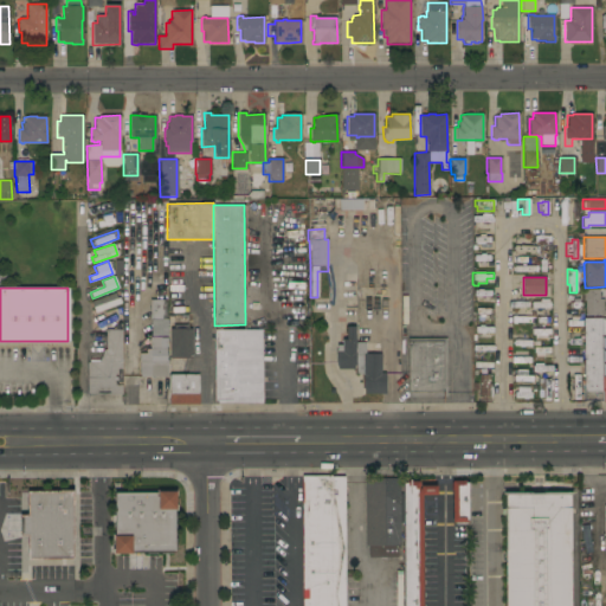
[(584,301),(582,301),(582,289),(599,289),(599,300),(604,300),(604,309),(603,309),(603,310),(605,311),(605,315),(585,316),(584,301)]
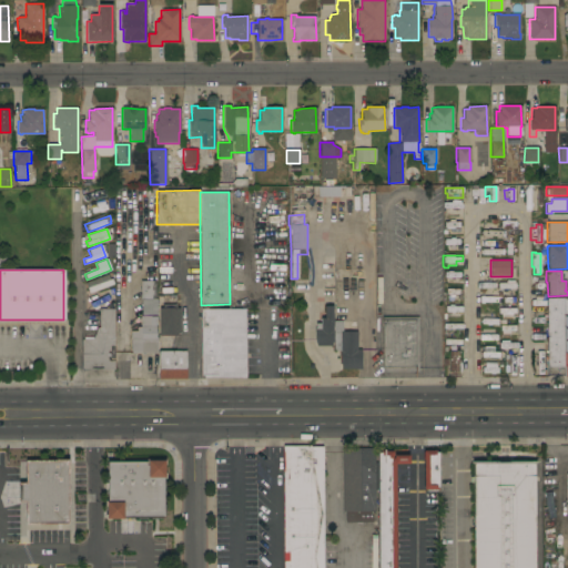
[(89,293),(84,283),(109,274),(111,280),(111,279),(113,284),(89,293)]
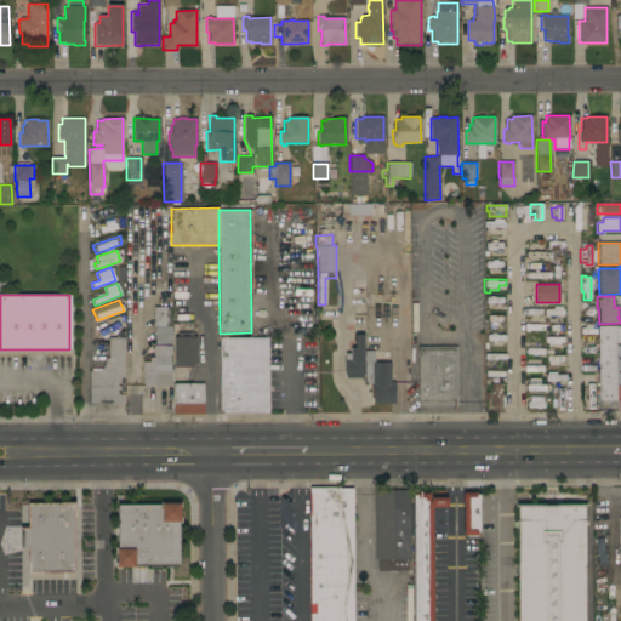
[(594,314),(582,314),(582,309),(584,309),(584,305),(592,305),(592,309),(594,309),(594,314)]
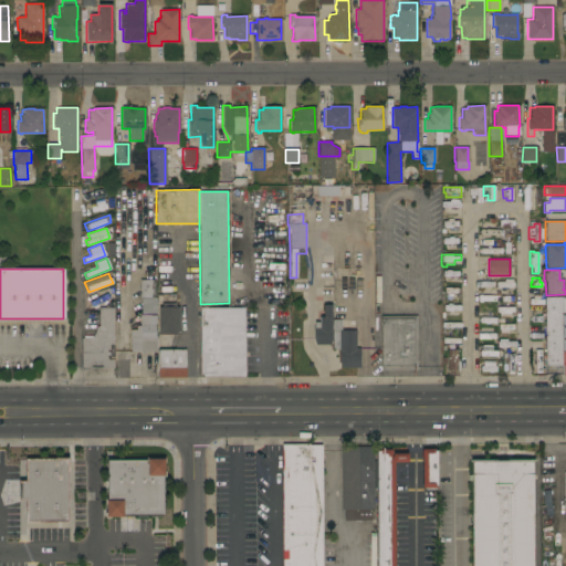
[(155,297),(140,297),(139,280),(155,279),(155,297)]
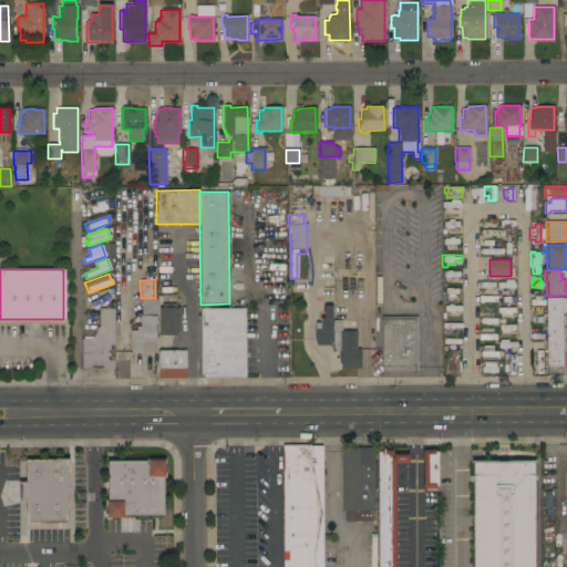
[(460,288),(460,294),(456,294),(456,299),(444,299),(444,288),(460,288)]
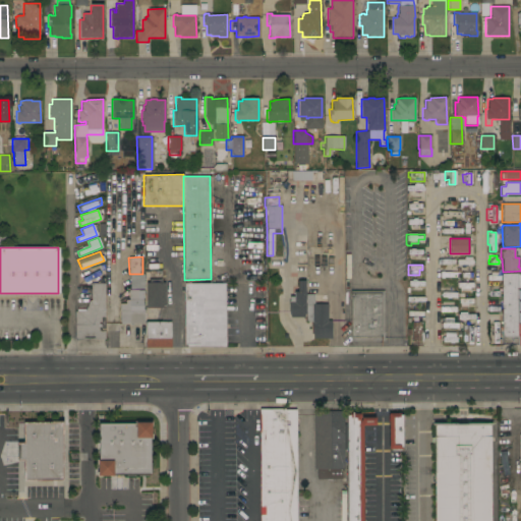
[(453,277),(453,272),(454,272),(454,269),(457,269),(457,272),(461,272),(461,268),(473,268),(473,277),(453,277)]
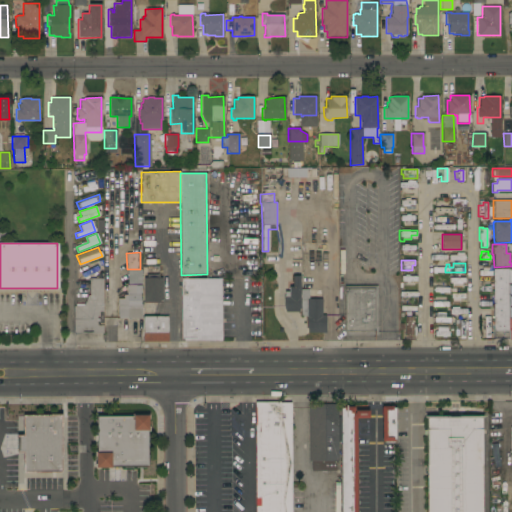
[(491,275),(480,275),(480,270),(482,270),(482,265),(489,265),(489,270),(491,270),(491,275)]
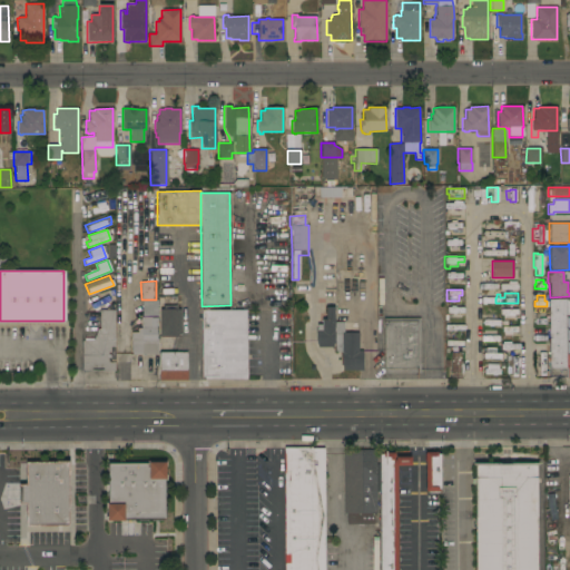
[(141,300),(156,300),(157,300),(157,316),(141,316),(141,300)]
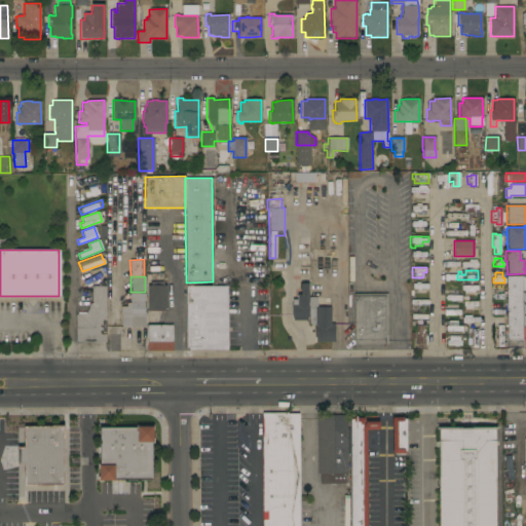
[(525,276),(525,292),(522,292),(522,339),(525,339),(525,348),(506,348),(506,325),(500,325),(500,318),(506,318),(505,291),(500,292),(500,286),(506,286),(506,276),(525,276)]
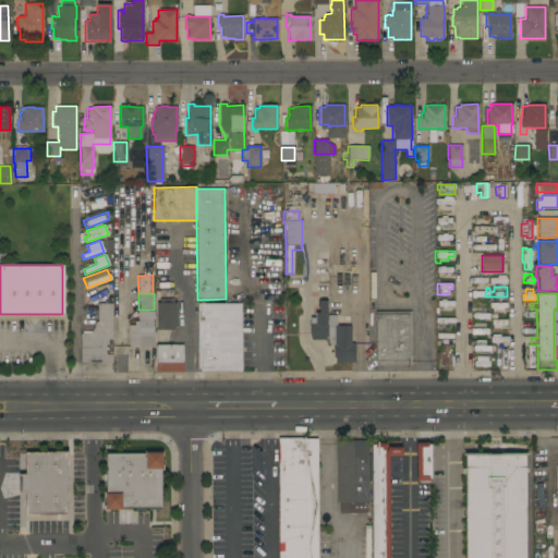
[(327,315),(327,340),(311,339),(311,337),(308,337),(308,323),(310,323),(310,317),(314,317),(314,312),(318,312),(318,301),(327,301),(327,315)]
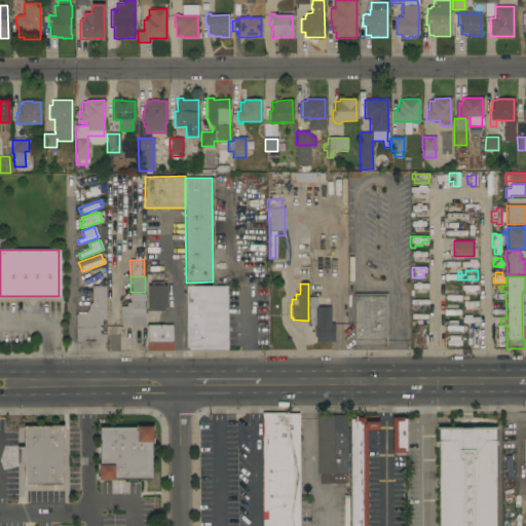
[(411,284),(428,284),(428,289),(421,289),(421,293),(413,293),(413,289),(411,289),(411,284)]
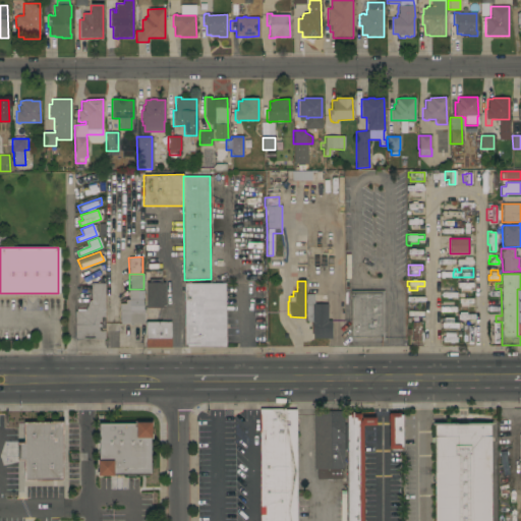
[(165,307),(146,307),(146,282),(165,282),(165,307)]
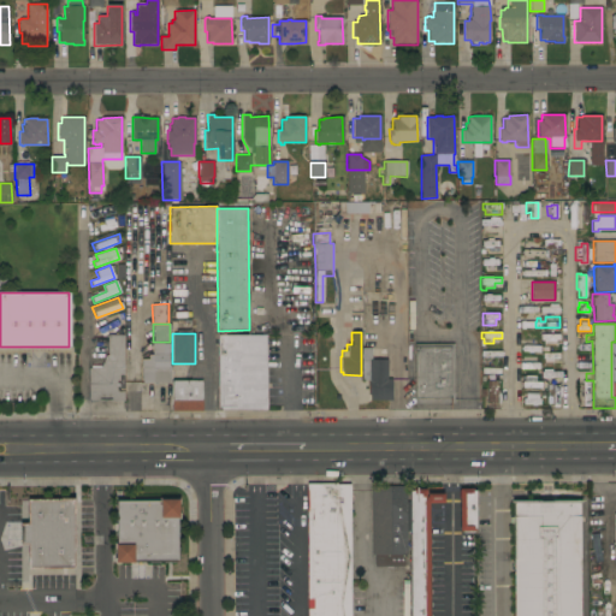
[(537,333),(560,333),(560,341),(556,341),(556,347),(543,347),(543,341),(537,341),(537,333)]
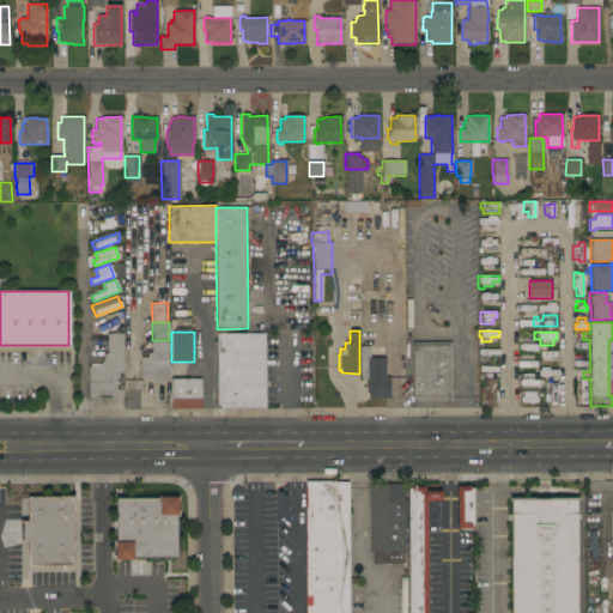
[(123,399),(90,399),(90,398),(87,398),(87,366),(99,366),(104,353),(107,353),(107,333),(123,333),(123,399)]
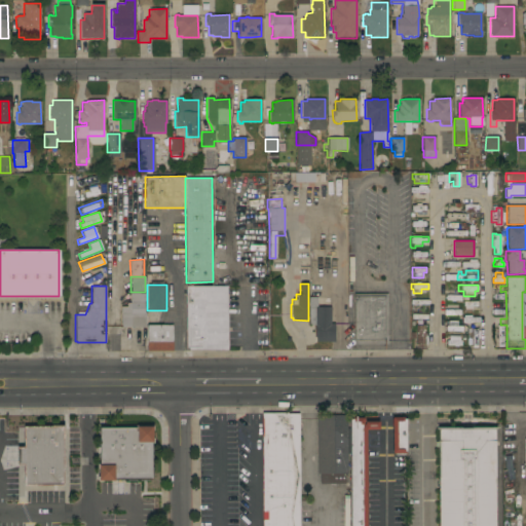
[(227,349),(188,350),(188,347),(186,347),(185,287),(226,286),(227,349)]
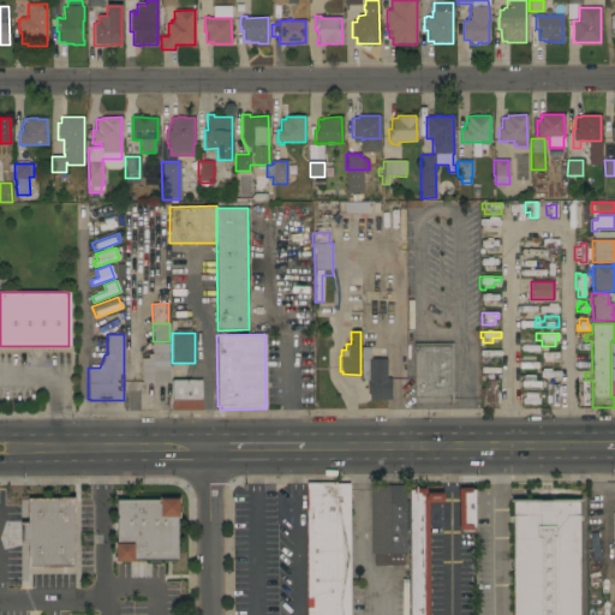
[(142,382),(142,381),(141,381),(141,358),(148,358),(148,354),(151,354),(151,342),(169,342),(169,382),(142,382)]
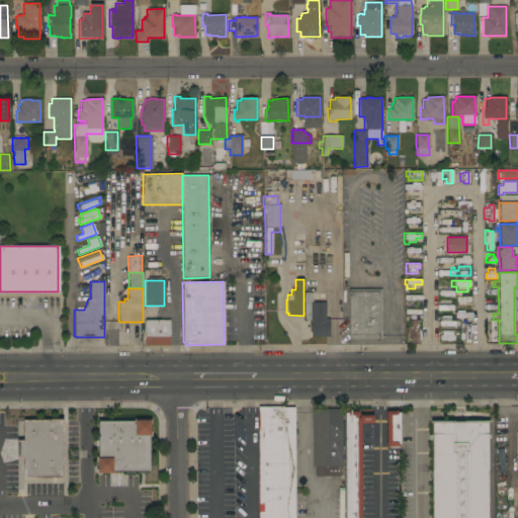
[(381,339),(348,339),(348,289),(380,289),(381,339)]
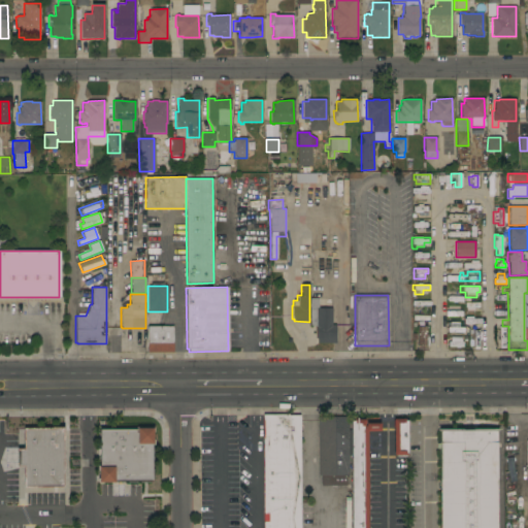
[(309,298),(318,298),(318,308),(332,308),(332,325),(335,325),(335,342),(318,342),(318,339),(316,339),(316,326),(309,326),(309,322),(309,298)]
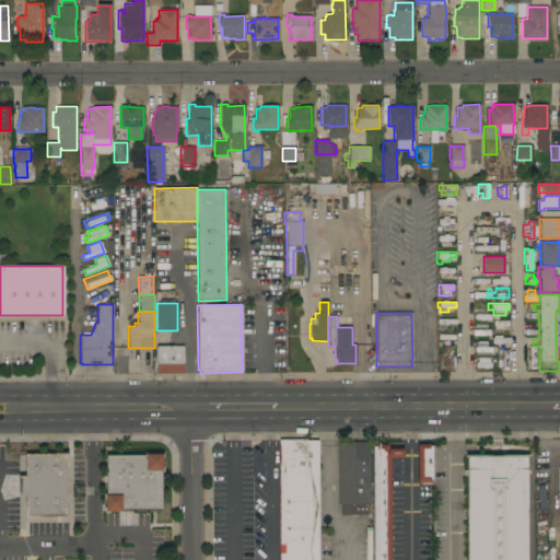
[(455,318),(455,324),(450,324),(450,331),(436,331),(436,324),(438,324),(438,318),(455,318)]
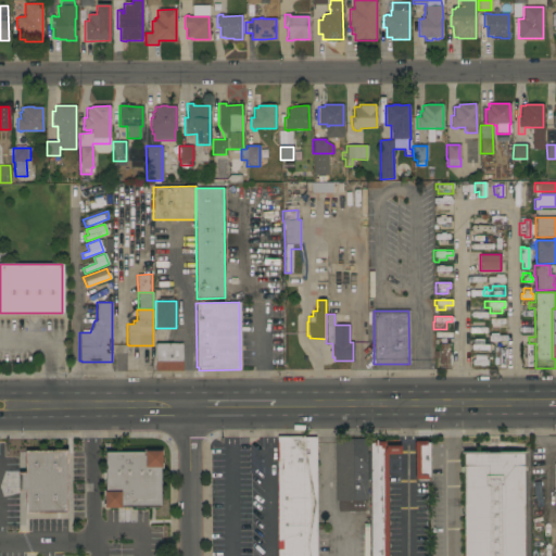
[(469,350),(469,344),(474,344),(474,339),(483,339),(483,344),(489,344),(488,350),(469,350)]
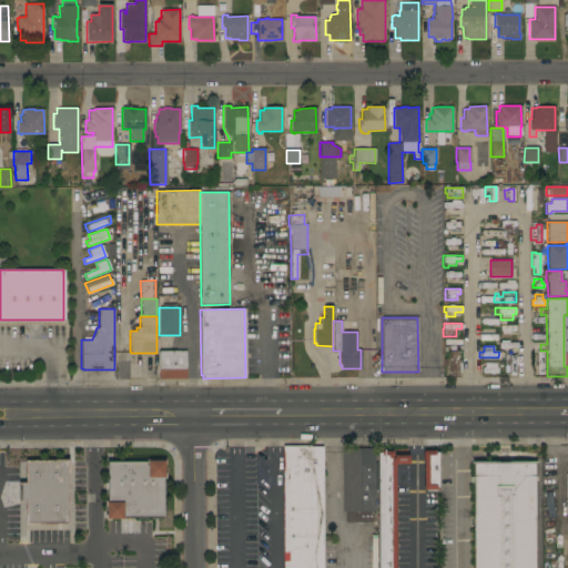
[(185,378),(159,379),(159,352),(185,351),(185,378)]
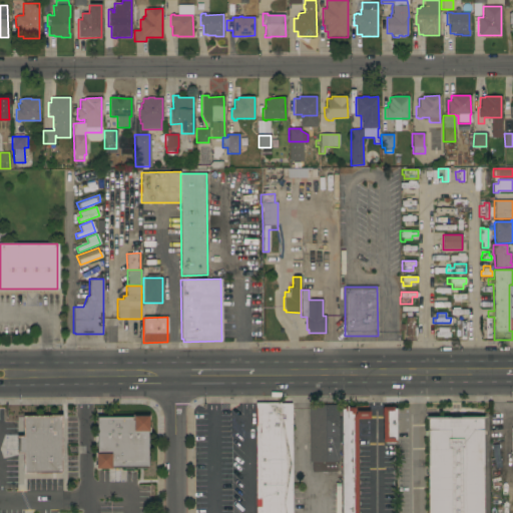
[(414,340),(406,340),(405,317),(414,317),(414,340)]
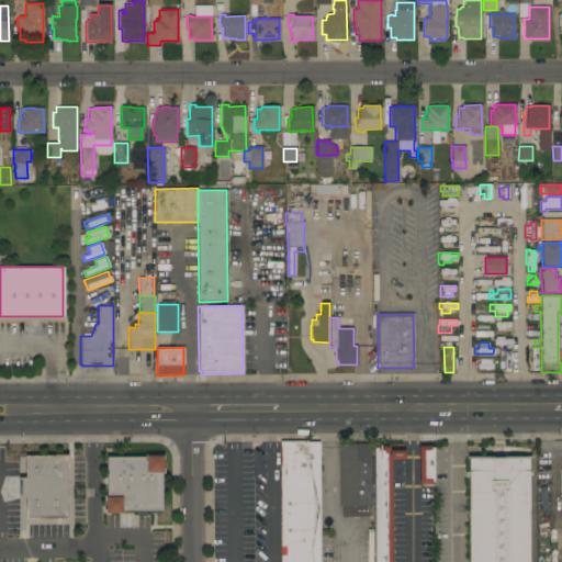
[(509,371),(503,371),(503,364),(498,364),(498,363),(493,363),(493,357),(498,357),(498,349),(504,349),(504,351),(512,350),(512,361),(509,361),(509,371)]
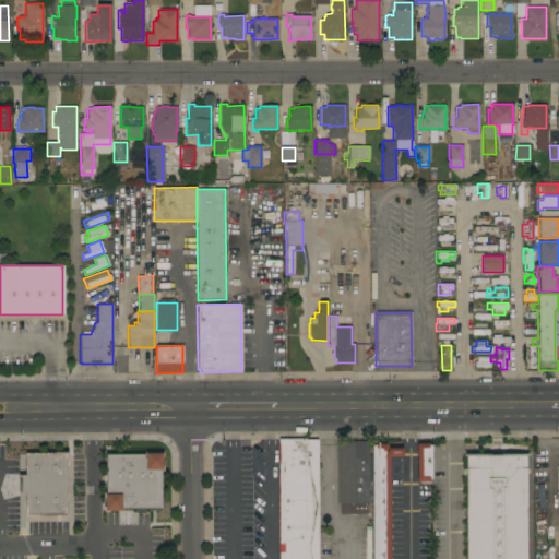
[(535,370),(530,370),(530,361),(524,361),(524,347),(530,347),(535,347),(535,370)]
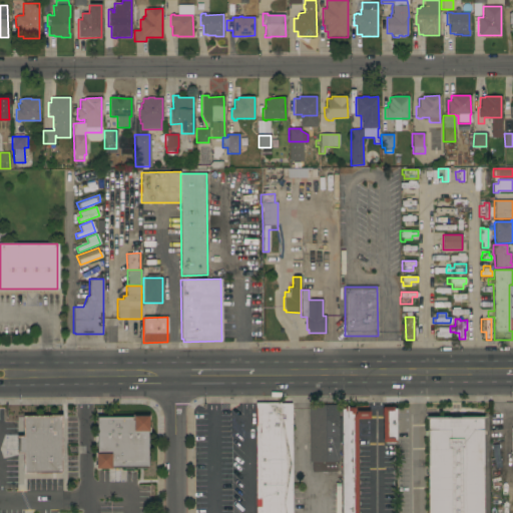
[(450,337),(435,337),(435,332),(437,332),(437,327),(448,327),(449,332),(450,331),(450,337)]
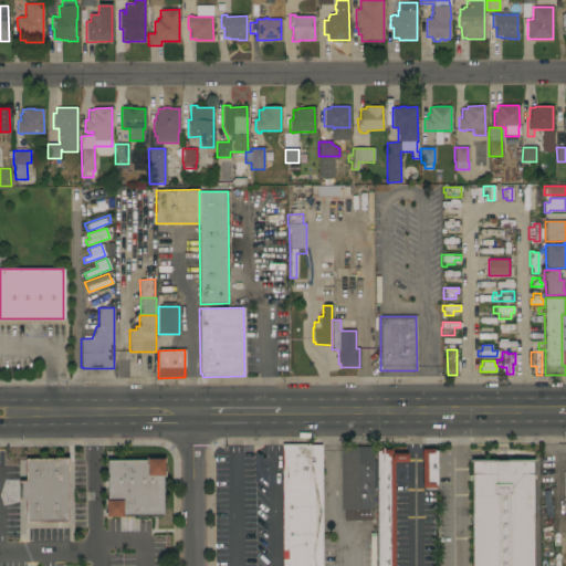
[(321,565),(282,565),(282,446),(321,444),(321,565)]
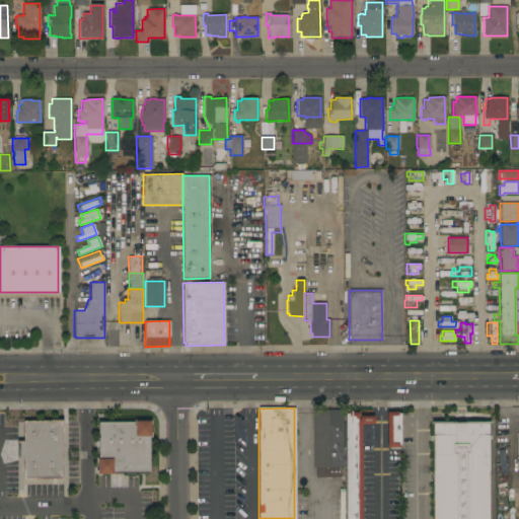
[(341,467),(341,477),(316,477),(316,467),(312,467),(312,455),(312,409),(345,409),(345,413),(345,467),(341,467)]
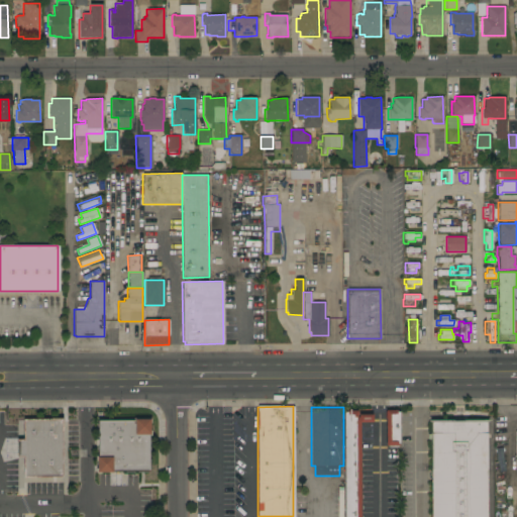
[(385,410),(395,410),(396,412),(399,412),(399,443),(398,443),(398,445),(386,445),(385,410)]
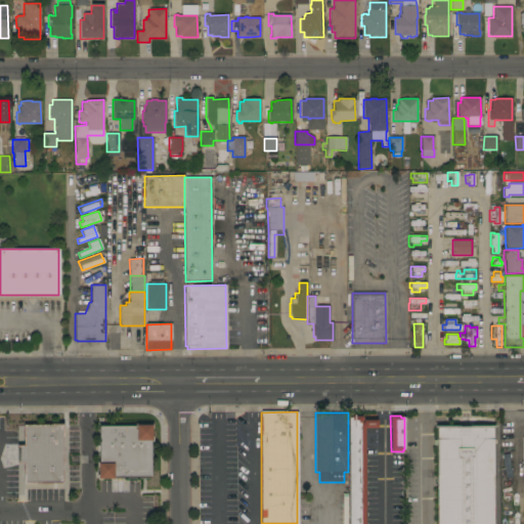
[(348,417),(361,417),(361,420),(377,420),(377,428),(364,428),(364,523),(348,523),(348,472),(348,417)]
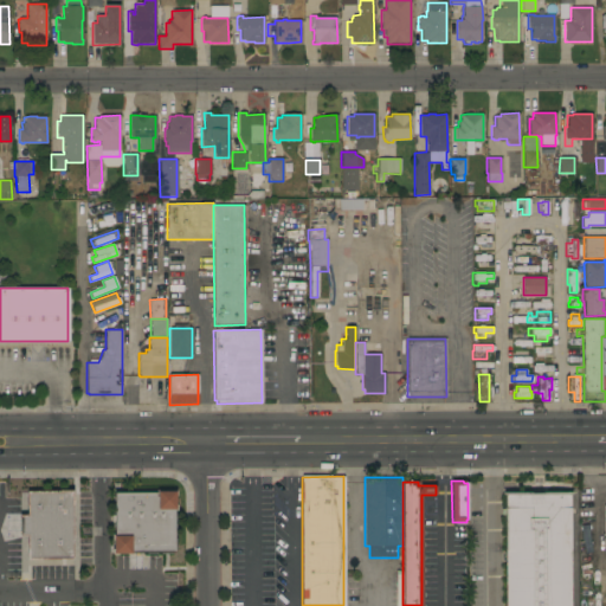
[(71,559),(27,559),(27,535),(20,536),(20,515),(27,515),(27,491),(71,491),(71,559)]
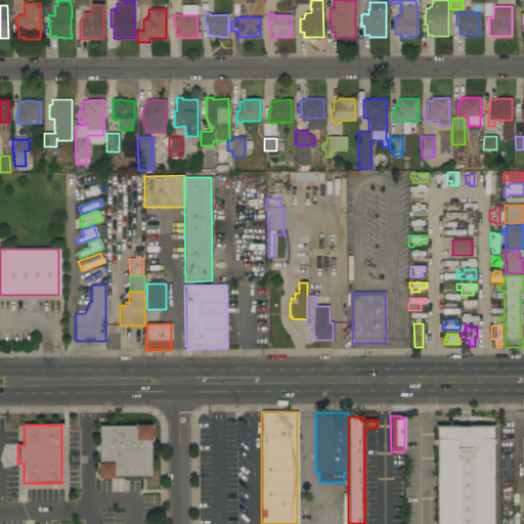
[(114,477),(114,479),(97,479),(98,426),(136,426),(136,425),(153,425),(151,441),(150,478),(114,477)]
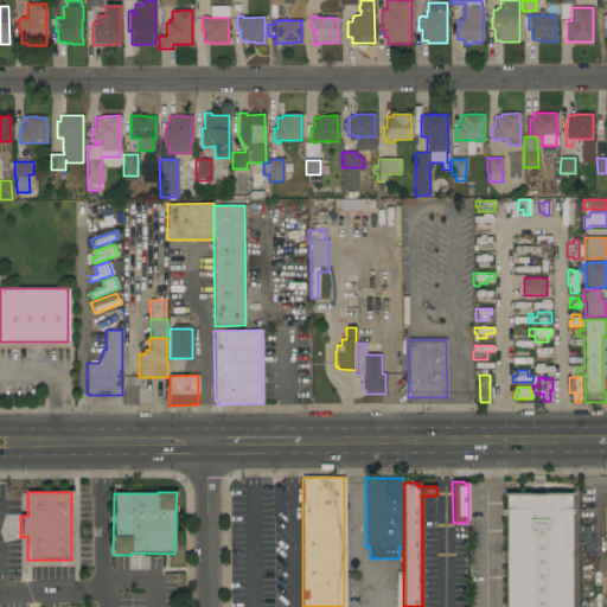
[(570,606),(505,606),(505,551),(504,551),(504,516),(502,516),(502,510),(504,510),(504,496),(505,496),(505,493),(530,493),(530,494),(542,494),(542,493),(570,493),(570,606)]
